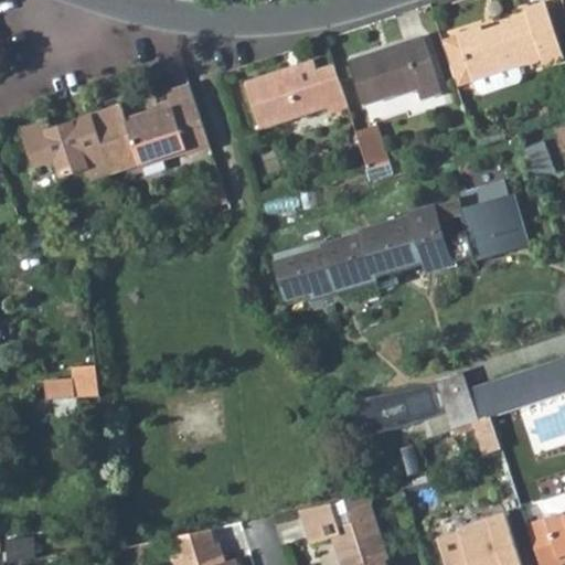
[(478,24),(455,32),(443,35),(440,41),(455,85),(471,81),(475,80),(478,87),(483,91),(512,83),(516,76),(513,66),(536,59),(539,66),(561,59),(542,0),(521,8),(523,16),(480,29),(478,24)]
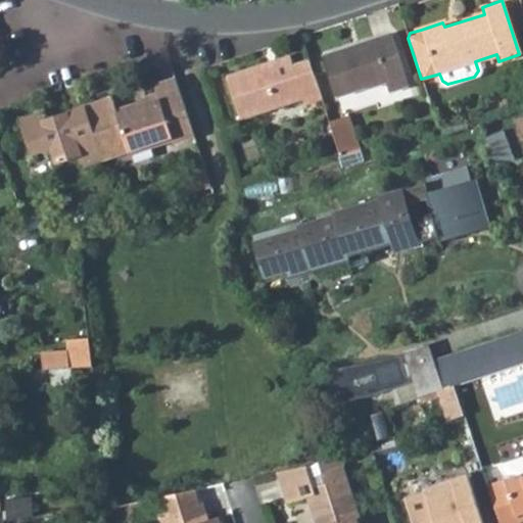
[(407,85),(389,31),(320,54),(334,96),(383,81),(386,92),(407,85)]
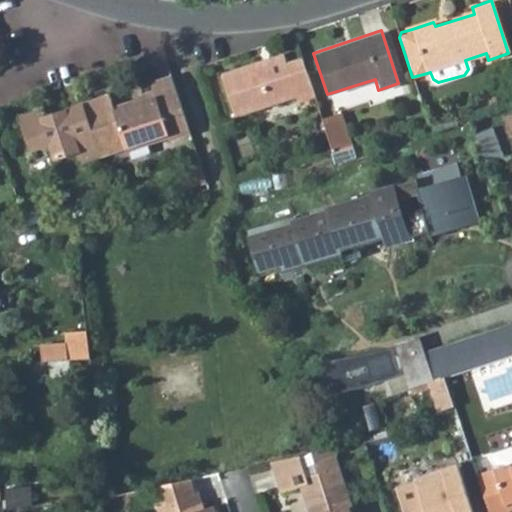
[(300,56),(284,61),(281,52),(218,74),(232,118),(291,98),(292,103),(313,97),(300,56)]
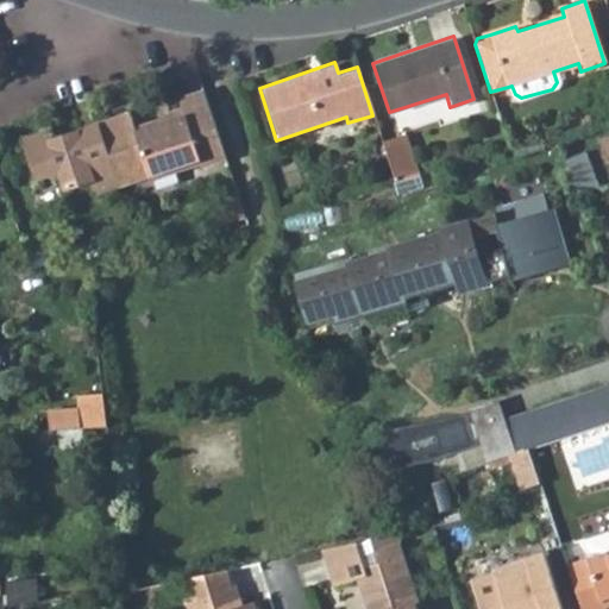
[(223,156),(201,87),(176,95),(179,102),(181,112),(157,120),(156,114),(135,121),(131,110),(96,120),(115,182),(195,156),(198,164),(223,156)]
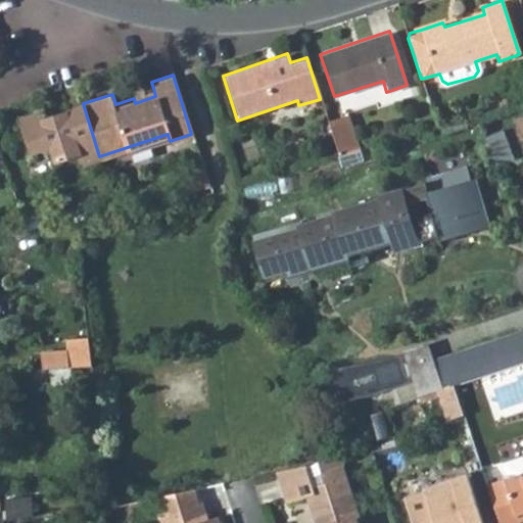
[(153,88),(133,95),(134,98),(135,103),(155,96),(153,88)]
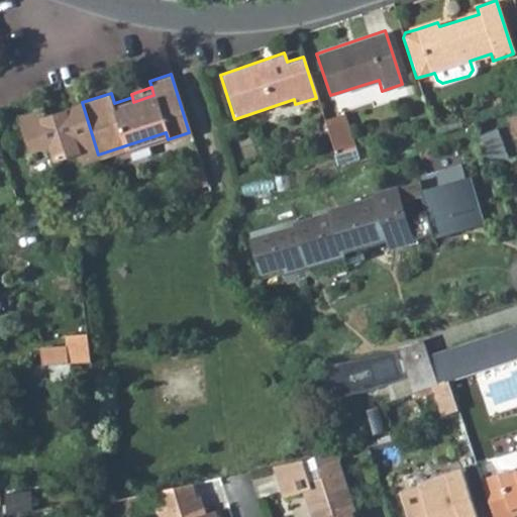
[(82,102),(40,116),(38,108),(15,116),(26,151),(44,144),(49,161),(72,153),(76,163),(98,154),(82,102)]
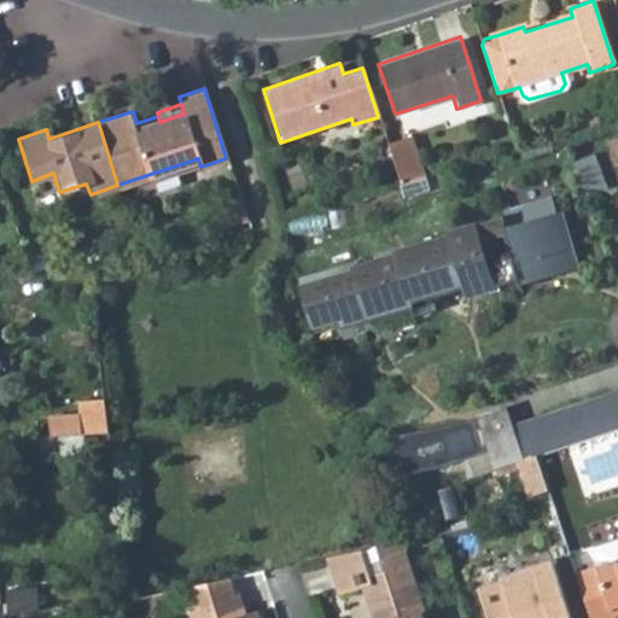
[(423,176),(409,136),(386,144),(398,184),(423,176)]
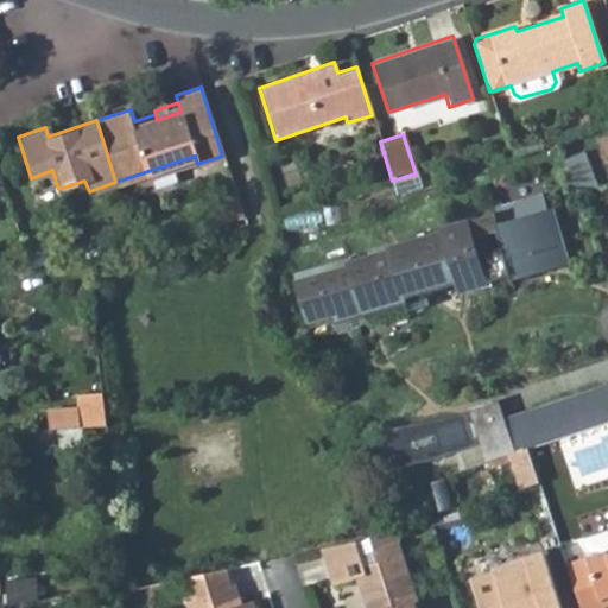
[(586,153),(571,158),(581,192),(595,188),(586,153)]
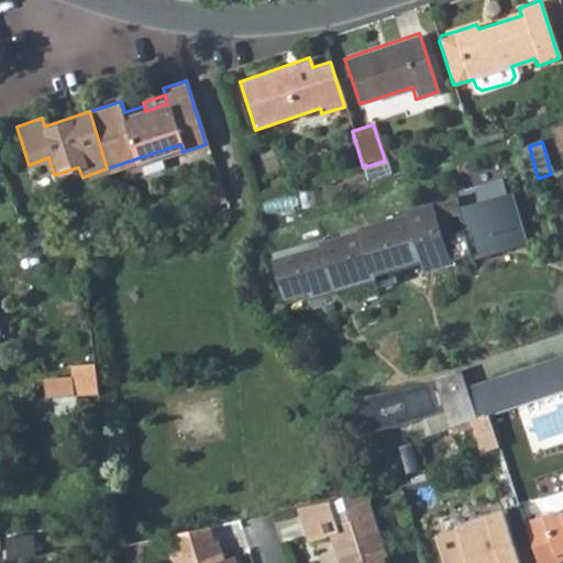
[(478,185),(484,200),(511,192),(508,177),(478,185)]
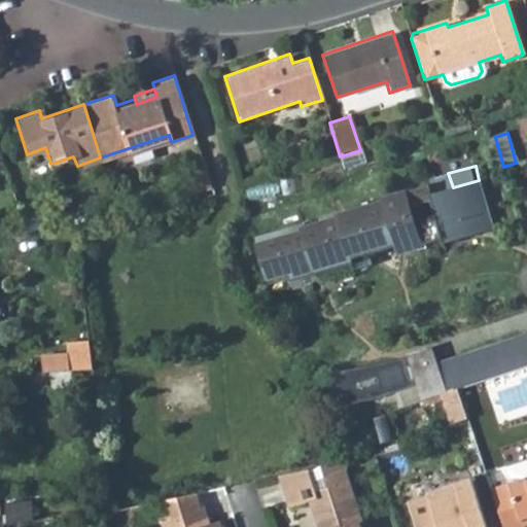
[(205,188),(200,172),(185,176),(190,192),(205,188)]
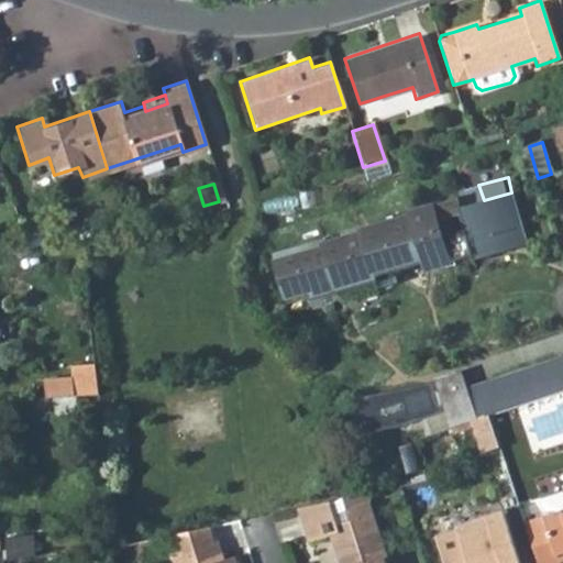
[(472,254),(473,258),(526,244),(511,192),(484,200),(478,185),(460,190),(464,206),(459,208),(472,254)]
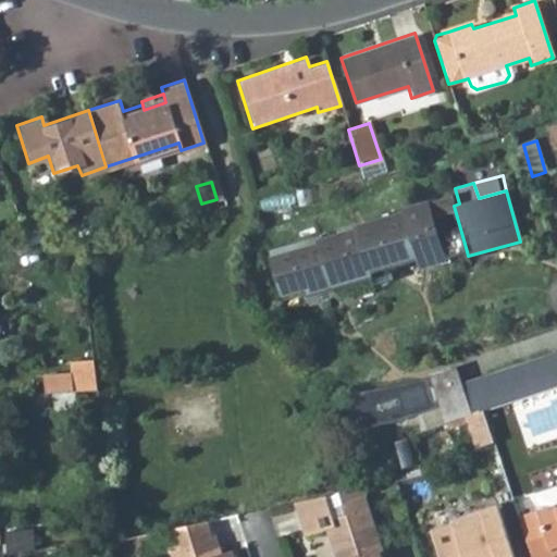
[(452,195),(404,208),(405,210),(416,249),(430,245),(434,260),(467,251),(454,206),(452,195)]
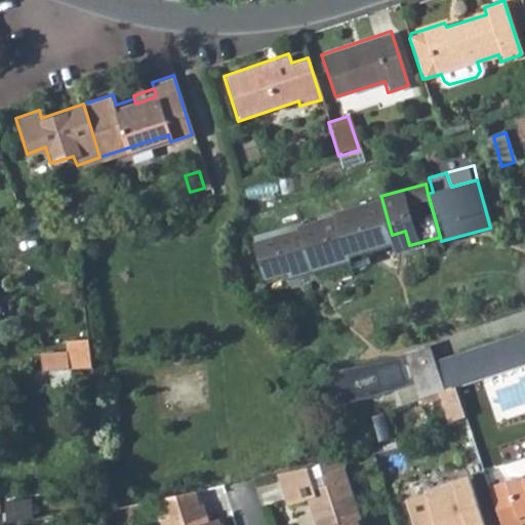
[(381,198),(335,211),(335,213),(348,258),(365,253),(373,248),(394,243),(392,235),(381,198)]
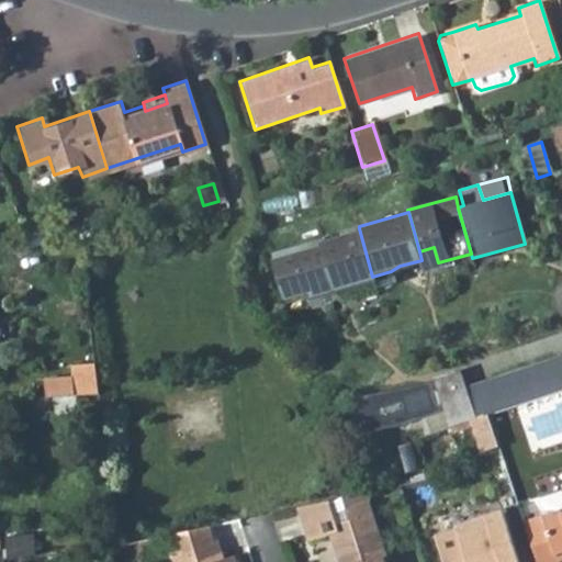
[(359,228),(321,238),(334,284),(348,281),(353,287),(373,282),(372,277),(359,228)]
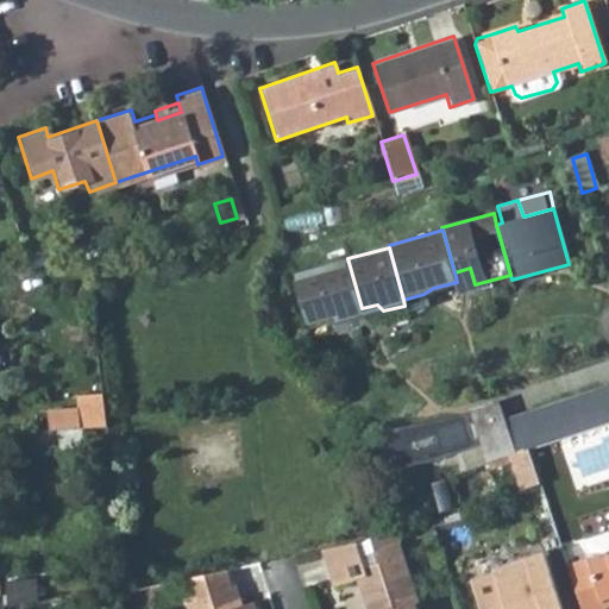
[(347,258),(346,257),(294,271),(307,320),(330,314),(333,316),(362,308),(347,258)]
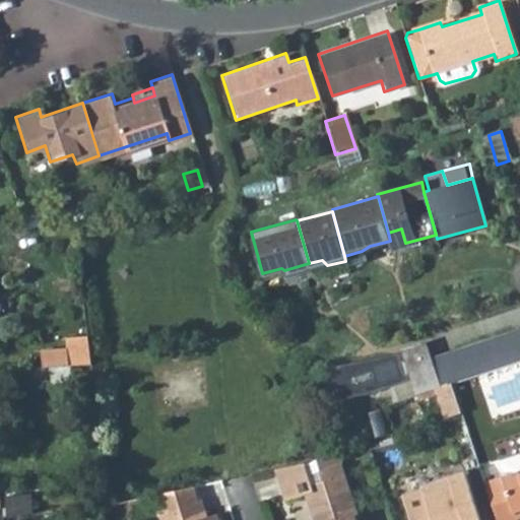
[(392,247),(405,243),(401,229),(388,233),(390,241),(392,247)]
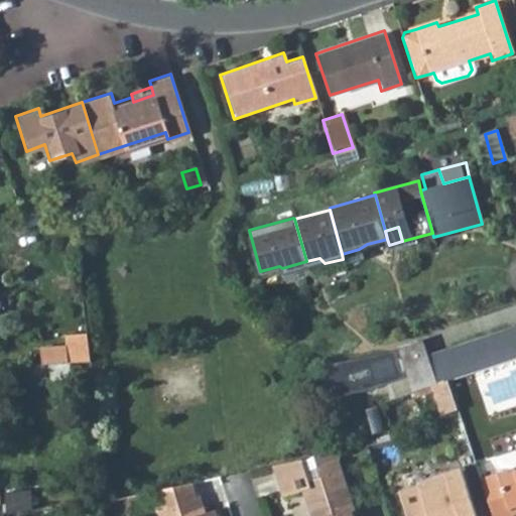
[(398,346),(412,388),(430,382),(447,377),(515,354),(515,325),(427,354),(422,338),(398,346)]
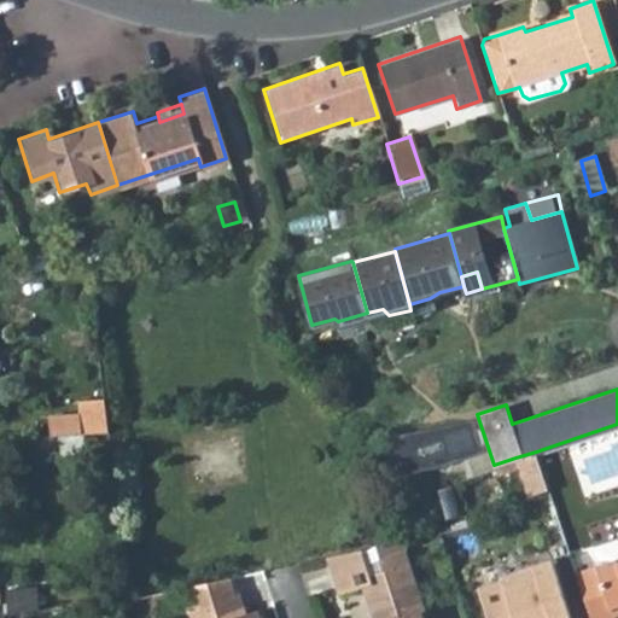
[(79,407),(81,437),(105,436),(101,406),(79,407)]
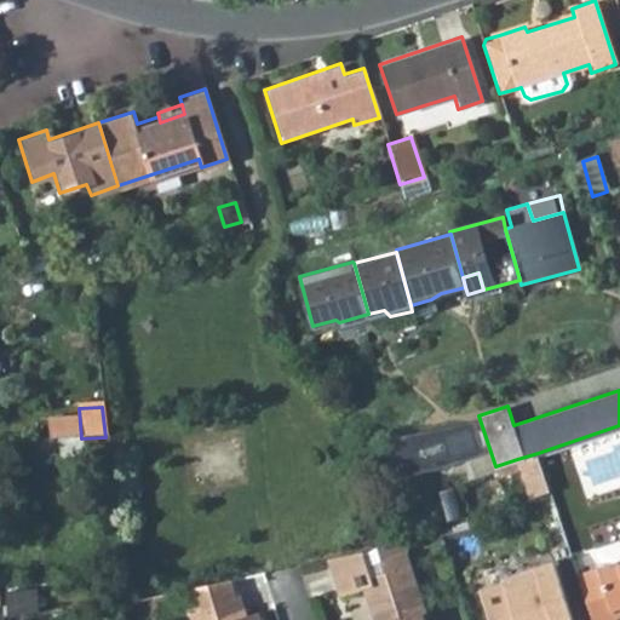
[(59,441),(29,443),(30,463),(62,461),(59,441)]
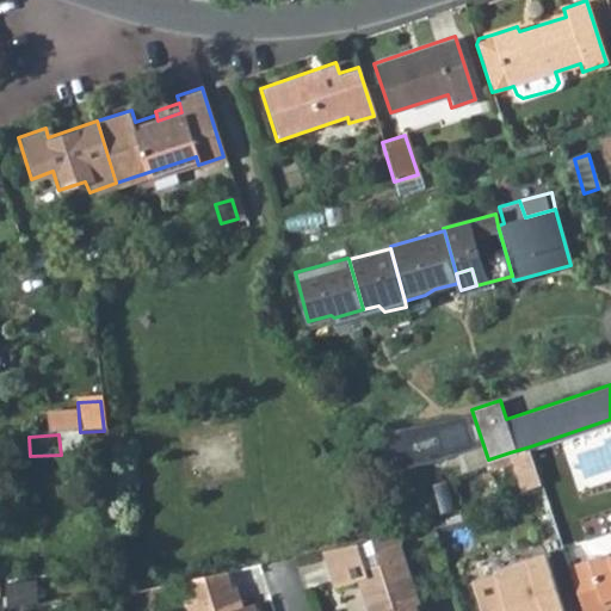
[(520,487),(542,480),(530,446),(510,452),(520,487)]
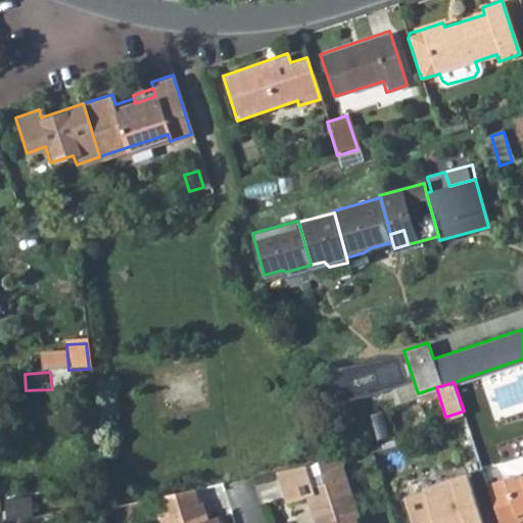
[(505,475),(517,471),(517,474),(522,471),(522,453),(501,461),(505,475)]
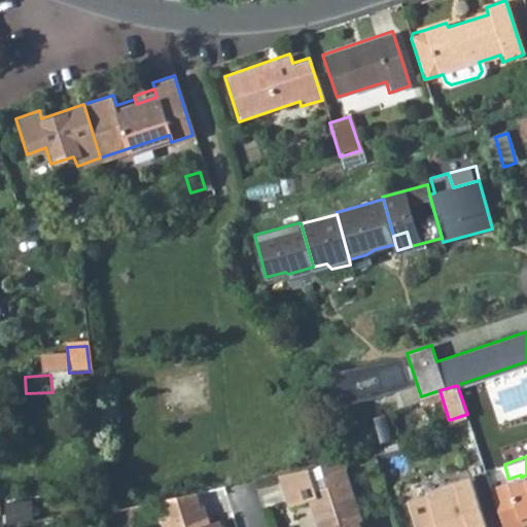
[(342,460),(330,463),(317,465),(321,478),(334,473),(345,469),(342,460)]
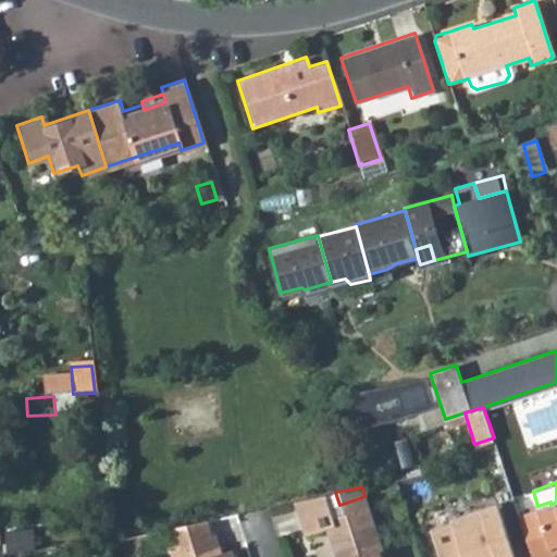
[(380,556),(379,549),(381,548),(364,496),(353,500),(339,505),(343,514),(332,518),(324,495),(292,503),(302,536),(324,529),(332,556),(380,556)]
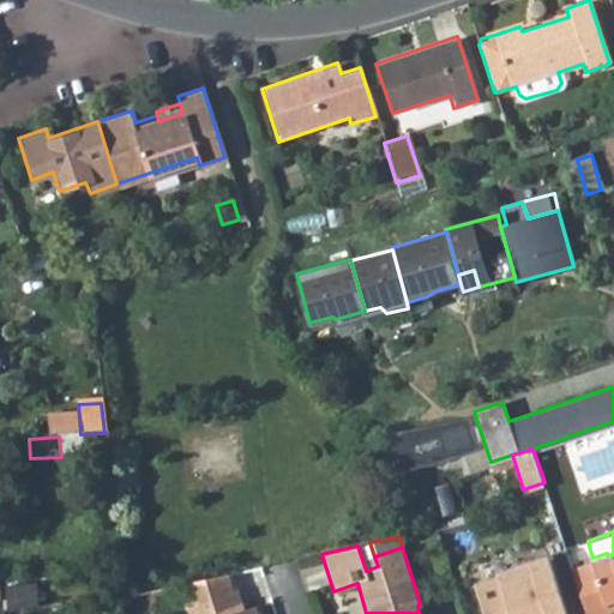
[(510,563),(511,567),(471,582),(481,613),(564,613),(545,552),(510,563)]
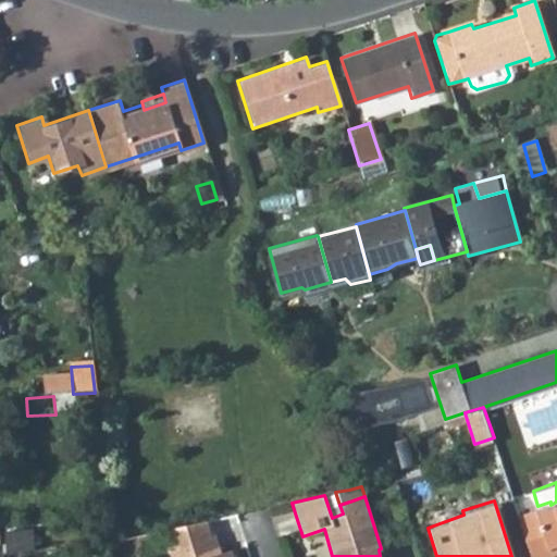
[(537,506),(518,512),(531,556),(546,556),(549,556),(546,546),(556,542),(556,502),(551,505),(551,502),(537,506)]
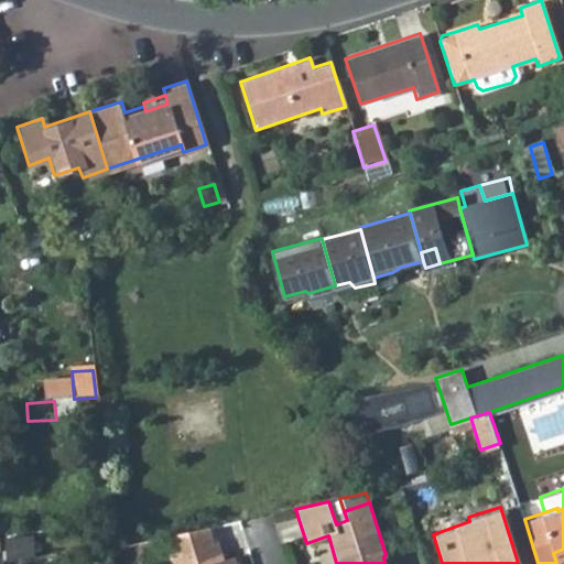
[(206,530),(172,538),(177,553),(210,542),(206,530)]
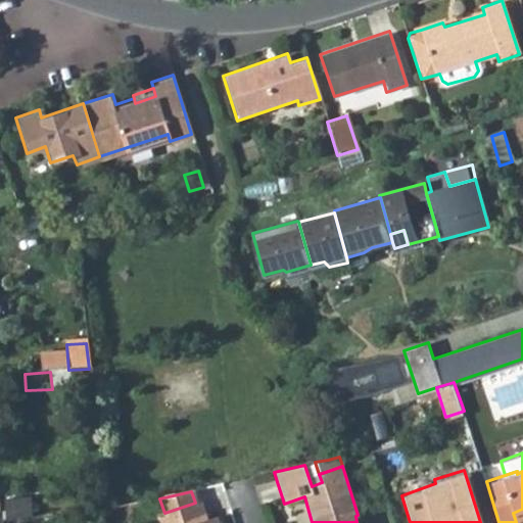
[(203,517),(198,502),(195,503),(164,513),(155,515),(157,522),(216,522),(214,514),(203,517)]
